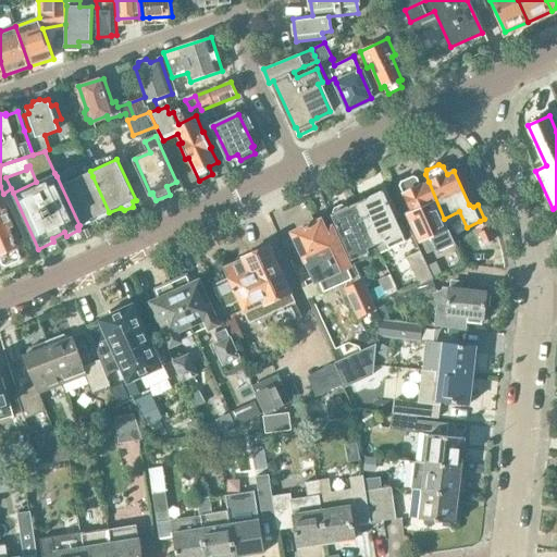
[(108,213),(109,212),(93,176),(90,171),(64,183),(84,224),(95,219),(98,222),(108,218),(108,213)]
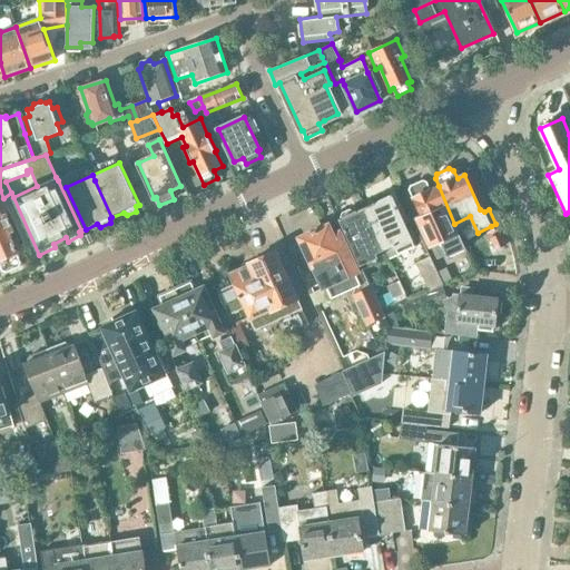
[(465,248),(454,224),(439,186),(431,190),(426,182),(422,180),(411,186),(410,189),(422,216),(418,218),(424,233),(434,227),(441,241),(432,244),(439,258),(446,254),(448,256),(465,248)]
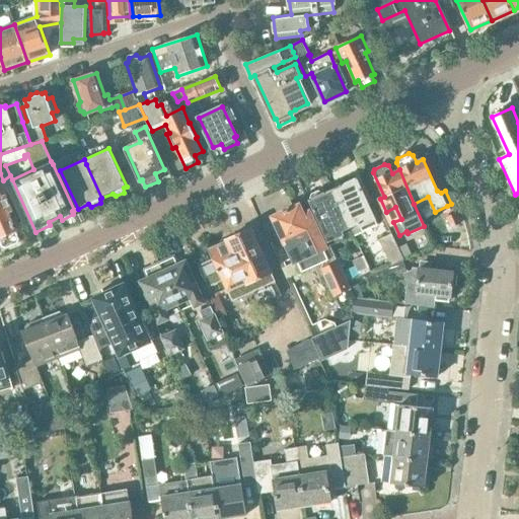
[(334,190),(354,235),(378,223),(374,216),(357,178),(350,176),(343,179),(341,186),(334,190)]
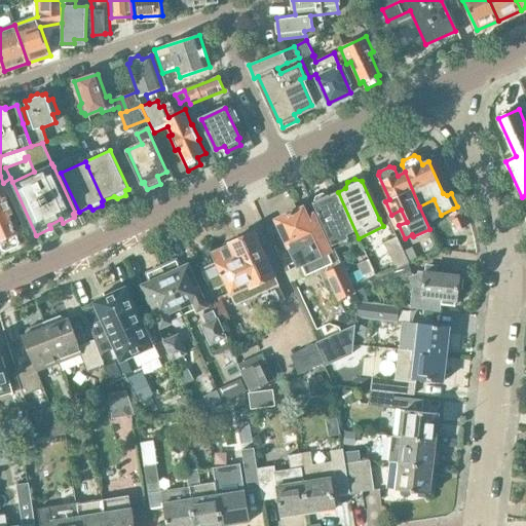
[(349,242),(359,238),(338,192),(330,195),(323,193),(316,196),(314,202),(313,202),(331,241),(346,234),(349,242)]
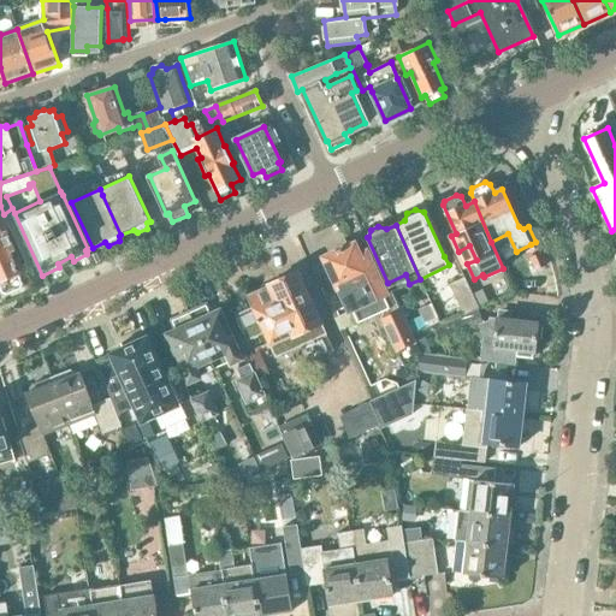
[(21,288),(23,283),(9,249),(13,248),(6,231),(1,232),(0,227),(0,285),(3,291),(7,292),(21,288)]
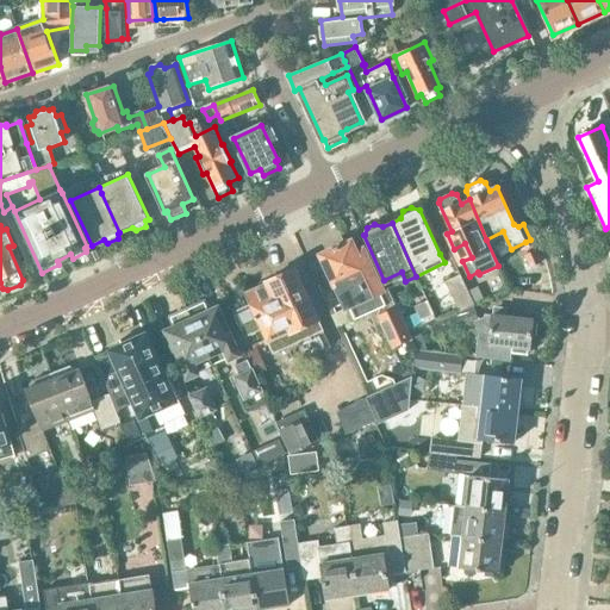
[(392,347),(410,338),(409,335),(408,331),(384,280),(380,282),(363,249),(350,255),(346,244),(324,255),(334,277),(331,278),(346,307),(348,306),(353,319),(375,310),(392,347)]
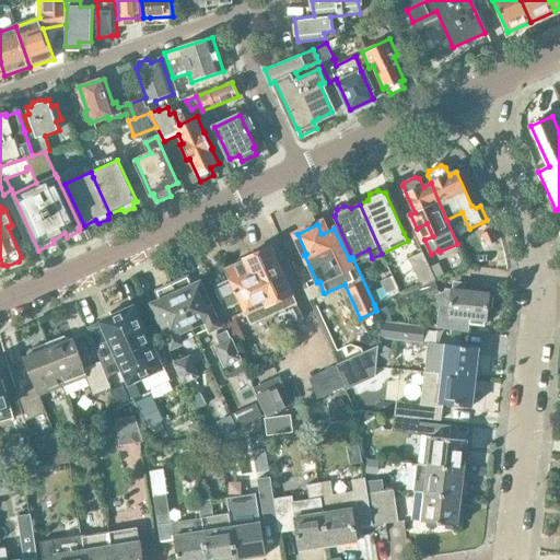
[(497,242),(490,228),(486,229),(480,232),(486,243),(487,245),(497,242)]
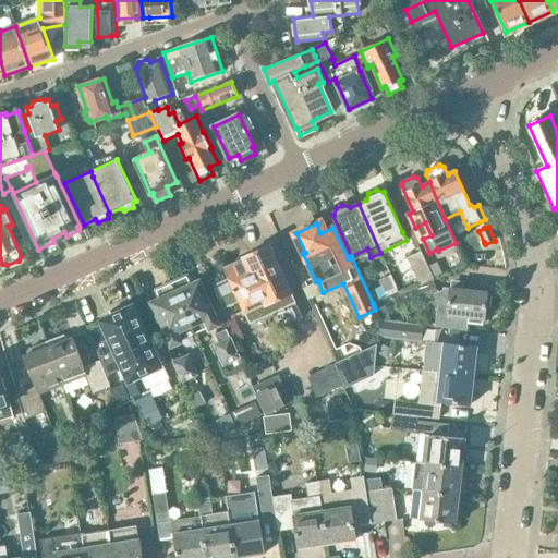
[(290,293),(291,293),(270,246),(267,247),(263,246),(255,250),(254,254),(244,258),(245,261),(227,268),(230,278),(214,284),(225,308),(242,300),(247,311),(264,303),(265,305),(274,301),(277,302),(289,298),(290,293)]
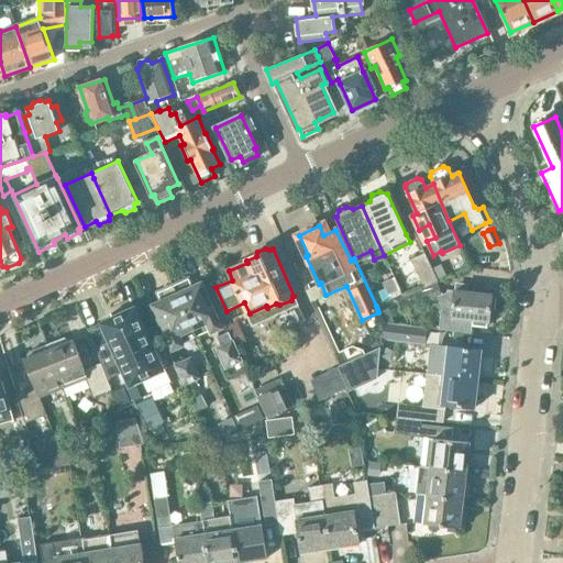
[(423,287),(437,282),(424,252),(410,260),(423,287)]
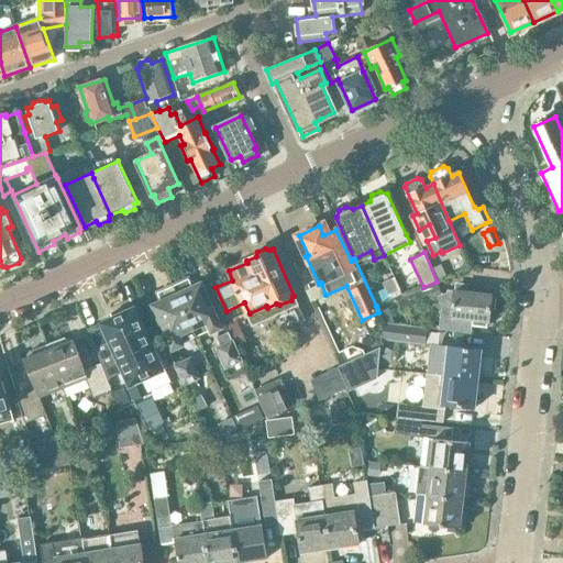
[(389,299),(403,294),(395,276),(382,282),(389,299)]
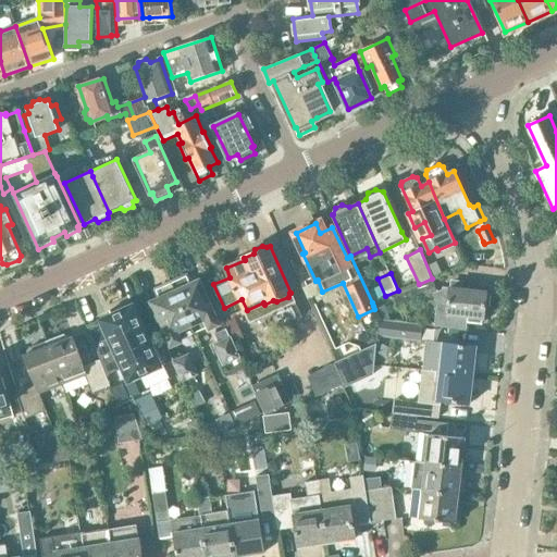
[(172,282),(192,325),(206,319),(209,329),(219,324),(199,281),(192,284),(187,275),(172,282)]
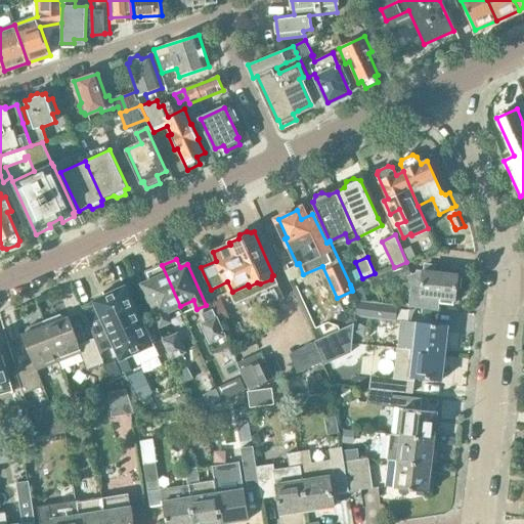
[(406,262),(394,267),(368,279),(373,288),(408,274),(411,273),(406,262)]
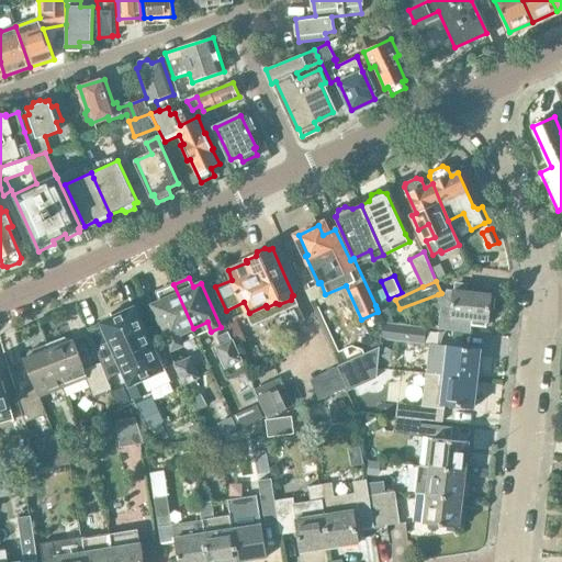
[(178,335),(193,328),(173,284),(158,291),(161,301),(153,304),(172,348),(182,344),(178,335)]
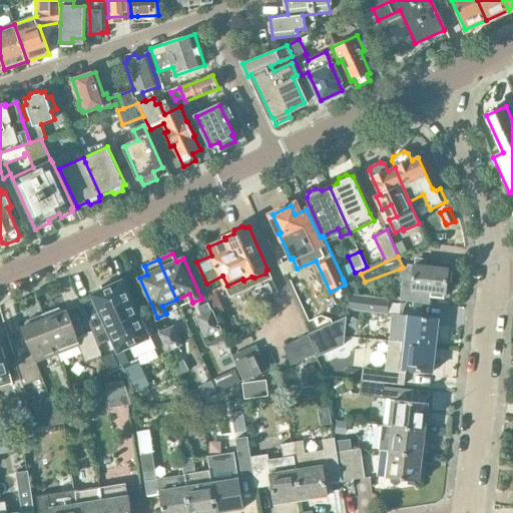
[(448,270),(414,266),(408,265),(408,266),(403,268),(400,269),(403,279),(401,300),(411,301),(413,289),(421,290),(420,295),(444,298),(445,293),(446,293),(447,282),(451,282),(452,271),(448,271),(448,270)]
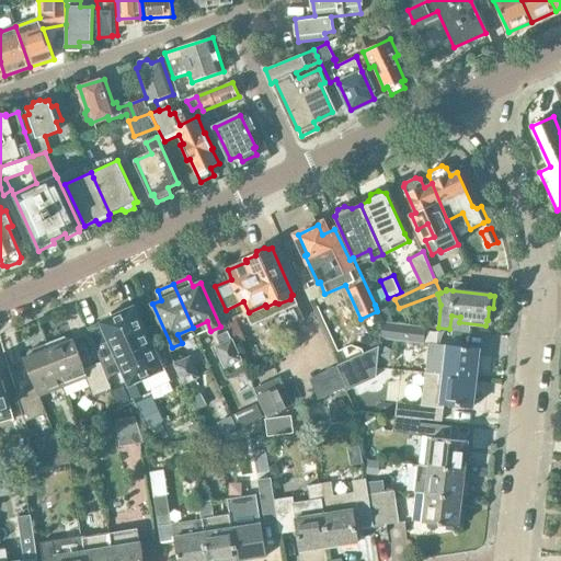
[(386,300),(375,305),(376,308),(377,311),(381,321),(395,323),(386,300)]
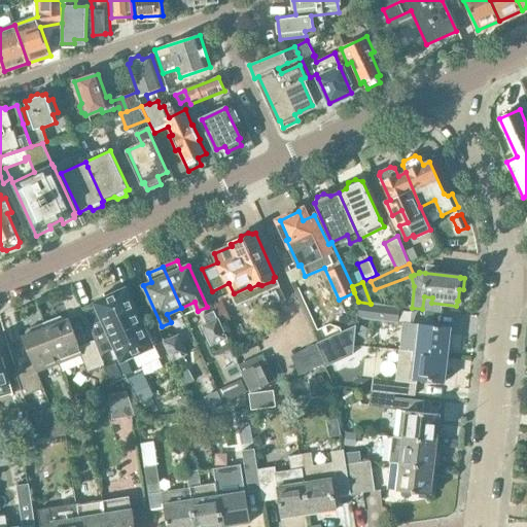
[(127,297),(124,292),(120,286),(105,293),(108,300),(100,303),(105,314),(104,315),(111,330),(112,329),(124,355),(117,358),(125,375),(139,369),(132,352),(151,344),(144,327),(140,330),(131,309),(134,307),(130,296),(127,297)]
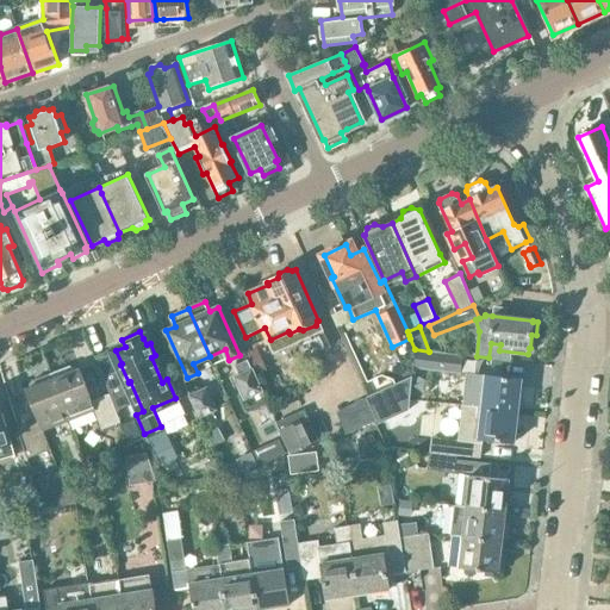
[(257,348),(246,353),(248,359),(251,368),(253,367),(256,374),(267,369),(257,348)]
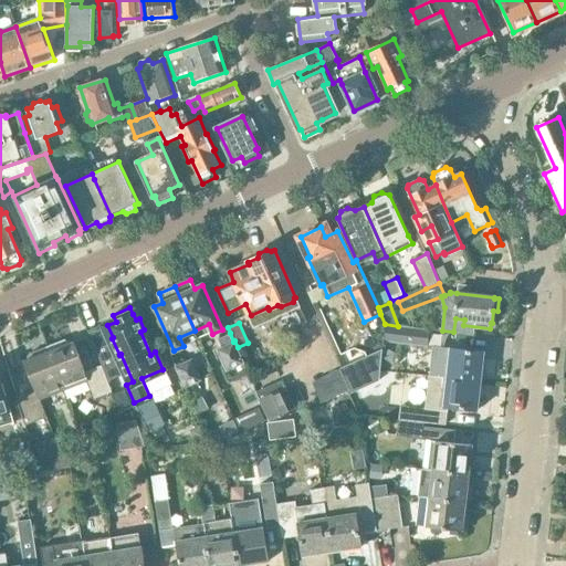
[(103,365),(108,380),(122,375),(101,325),(88,331),(103,365)]
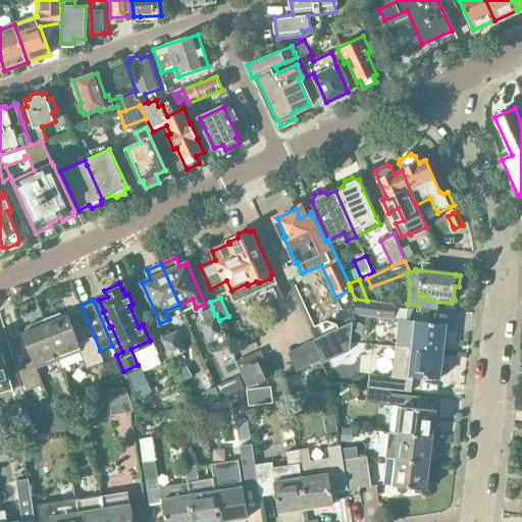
[(403,316),(405,305),(377,302),(376,313),(403,316)]
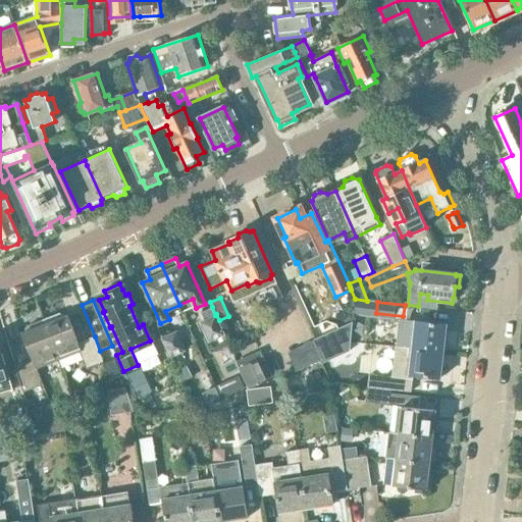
[(204,320),(200,322),(209,342),(225,334),(219,320),(216,314),(215,315),(212,307),(201,312),(204,320)]
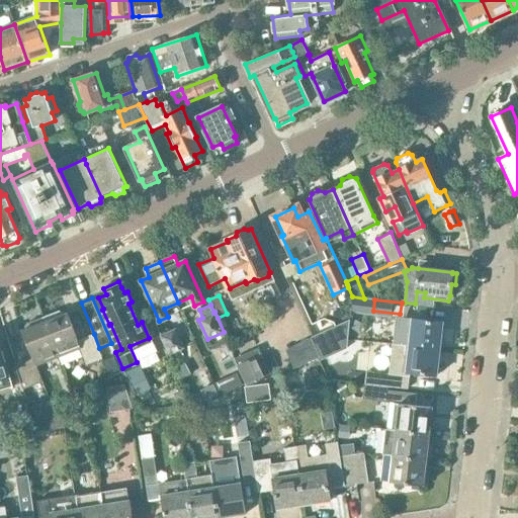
[(102,358),(99,348),(94,334),(79,340),(68,314),(64,315),(63,312),(60,311),(44,317),(59,356),(80,348),(86,364),(102,358)]
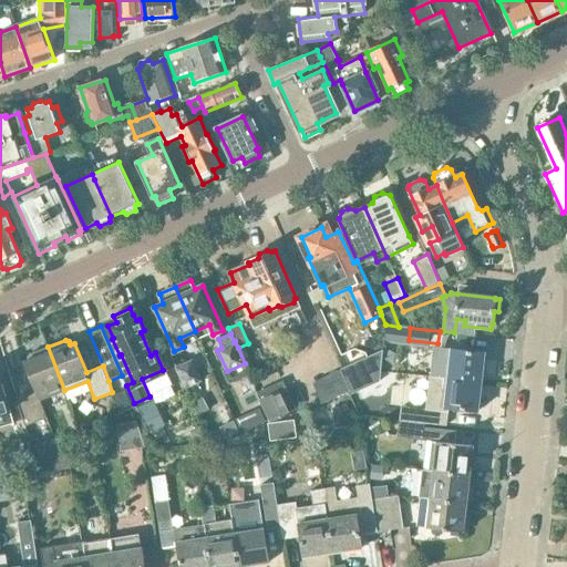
[(40,399),(64,390),(48,347),(29,353),(28,357),(29,360),(24,362),(37,390),(28,393),(24,385),(16,389),(20,397),(16,399),(17,401),(23,419),(26,426),(48,418),(40,399)]
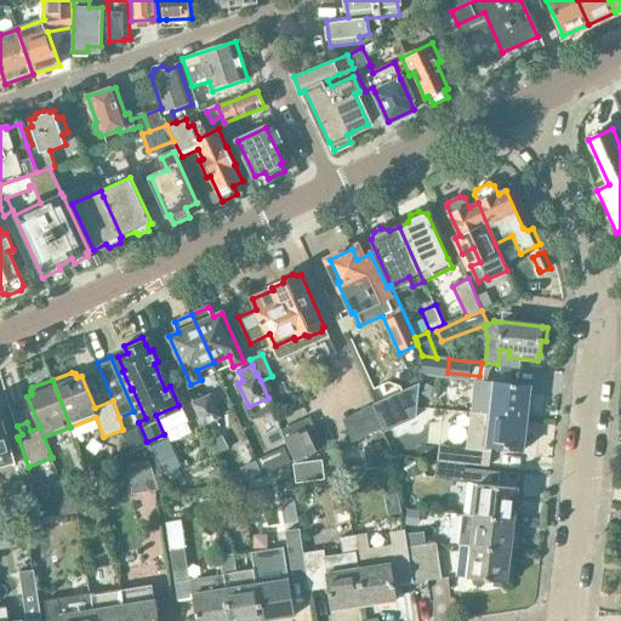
[(381,428),(383,432),(416,417),(420,382),(371,405),(381,428)]
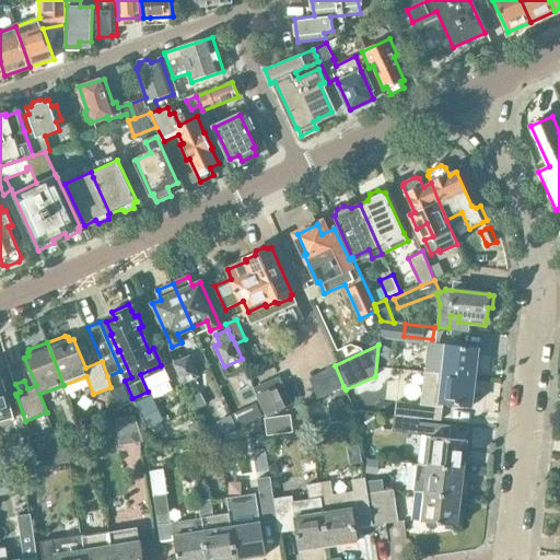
[(426,358),(423,371),(475,377),(478,349),(445,345),(444,360),(426,358)]
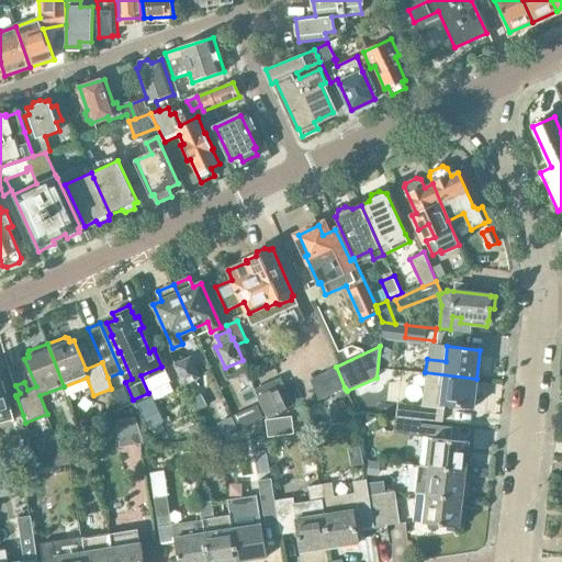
[(190,358),(175,364),(184,383),(200,377),(190,358)]
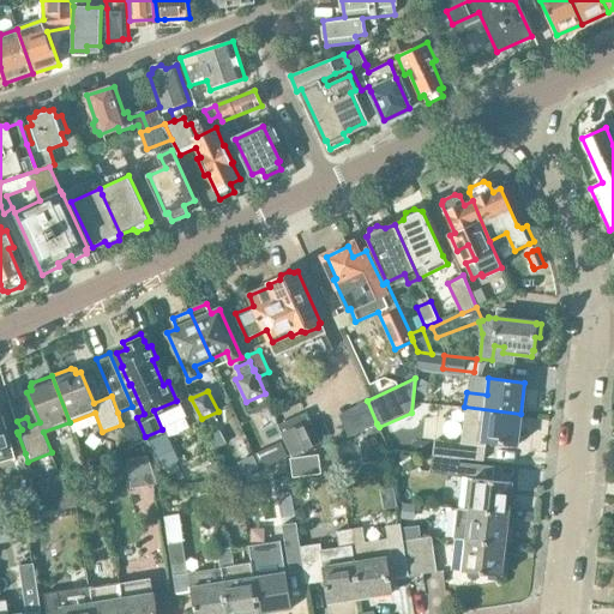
[(367,401),(353,408),(362,431),(377,423),(367,401)]
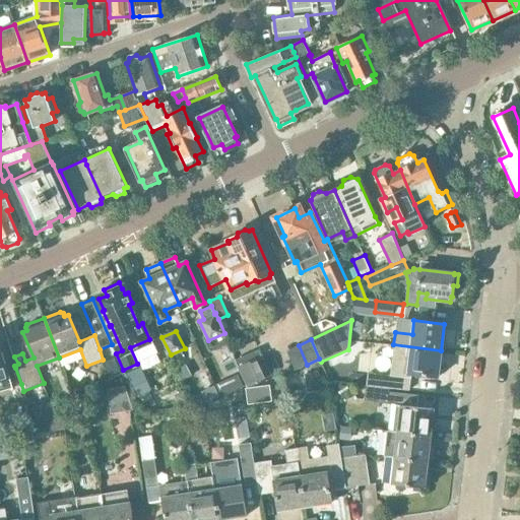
[(441,350),(393,344),(390,375),(368,373),(367,385),(366,385),(365,387),(384,389),(384,387),(409,390),(411,374),(438,377),(441,350)]
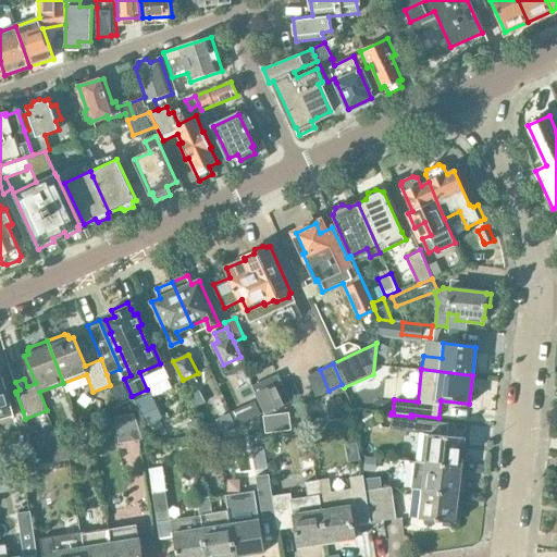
[(0,418),(13,415),(23,411),(16,394),(8,397),(0,372),(0,418)]
